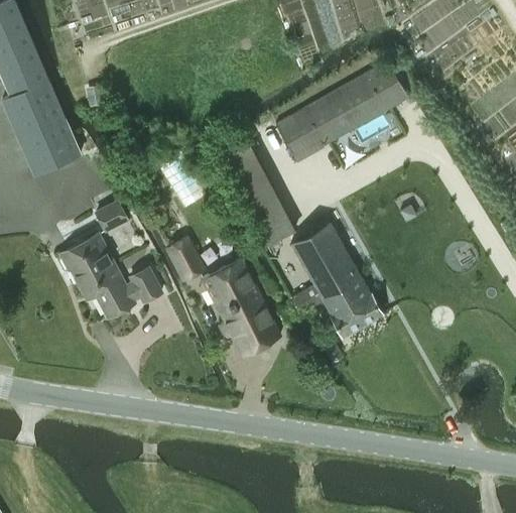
[(34,174),(81,154),(48,80),(13,0),(5,0),(0,2),(0,73),(11,98),(2,102),(34,174)]
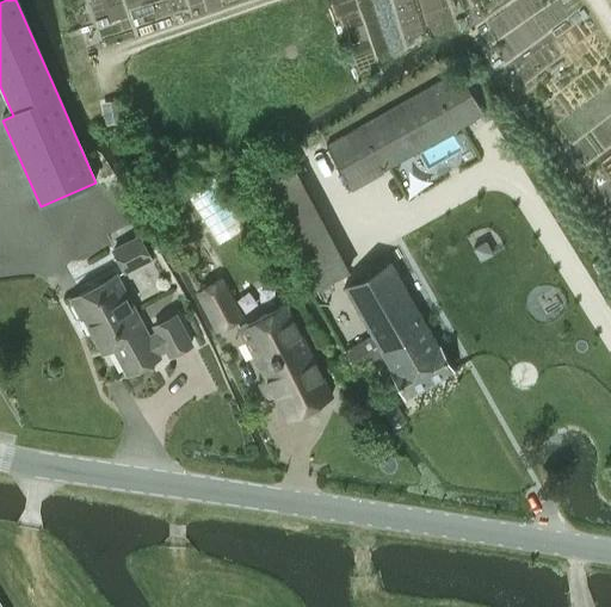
[(352,192),(483,117),(458,74),(327,148),(352,192)]
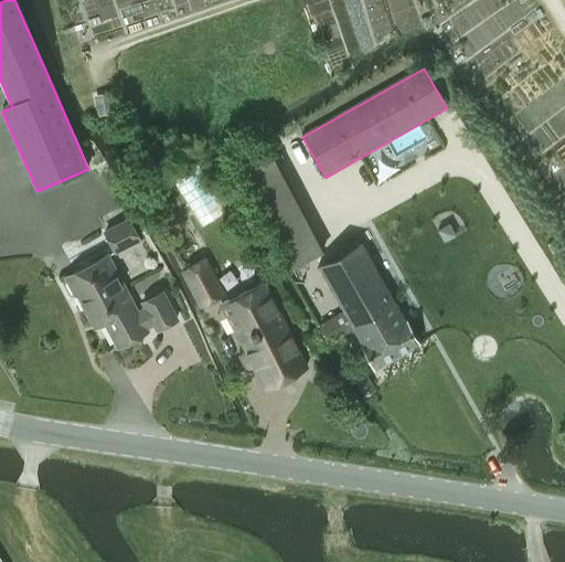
[(114,114),(110,94),(95,97),(98,117),(114,114)]
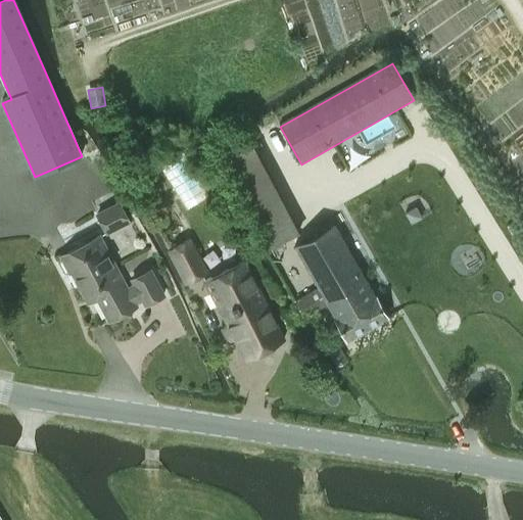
[(250,140),(219,156),(268,249),(299,232),(250,140)]
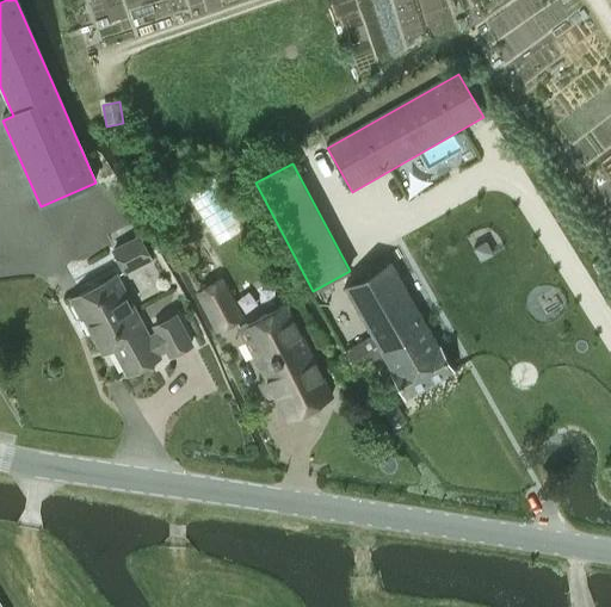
[(125,273),(150,260),(139,240),(113,253),(125,273)]
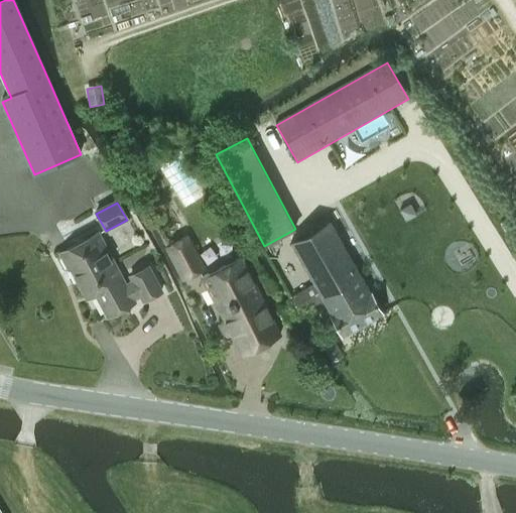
[(410,205),(399,212),(406,223),(417,217),(410,205)]
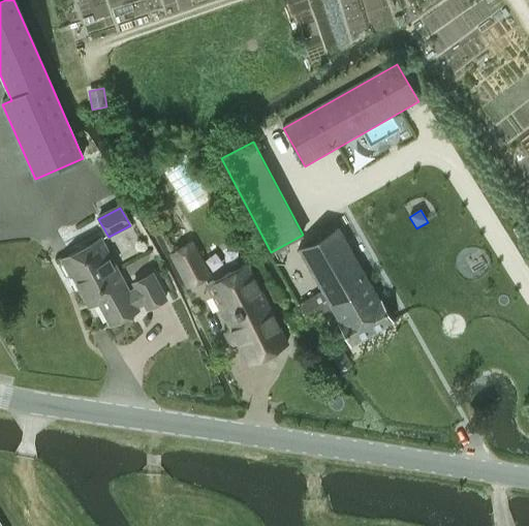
[(339,229),(299,252),(322,294),(300,306),(308,321),(331,309),(351,345),(392,323),(339,229)]
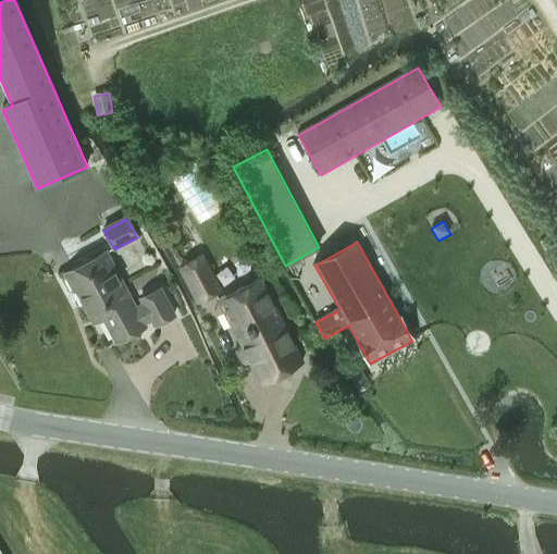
[(88,305),(123,286),(106,254),(65,275),(74,293),(81,291),(88,305)]
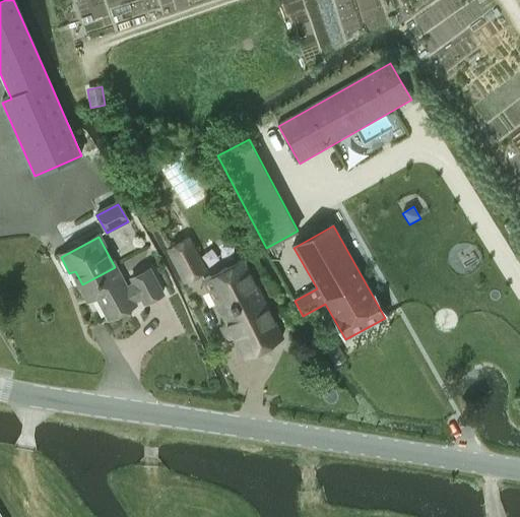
[(184,283),(207,271),(190,240),(168,253),(184,283)]
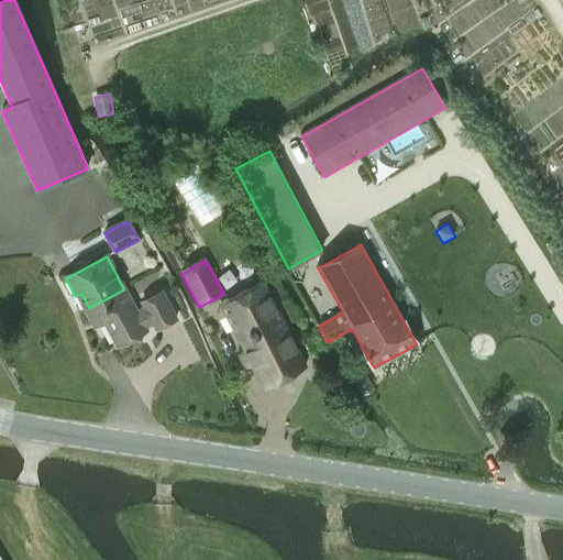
[(264,388),(306,366),(264,283),(221,304),(264,388)]
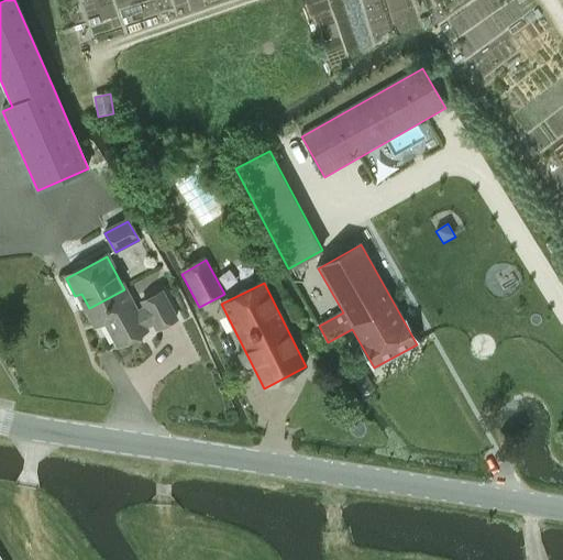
[(136,314),(124,289),(89,308),(99,327),(106,325),(118,347),(146,332),(144,328),(153,324),(156,330),(176,320),(162,294),(142,304),(145,309),(136,314)]
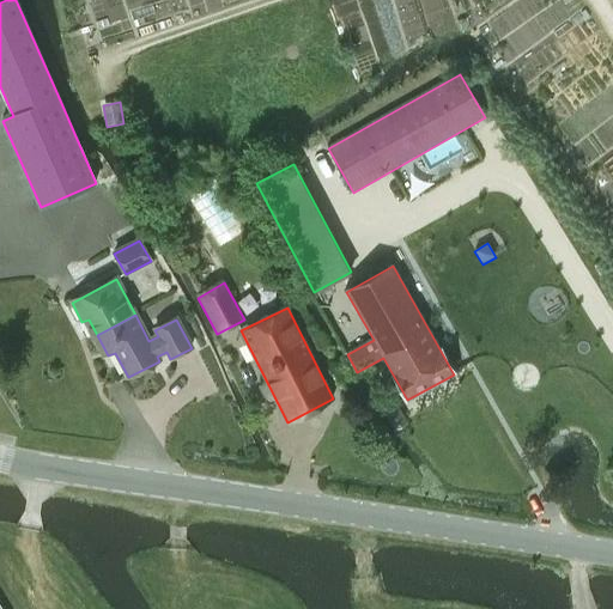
[(394,431),(407,424),(398,407),(384,415),(394,431)]
